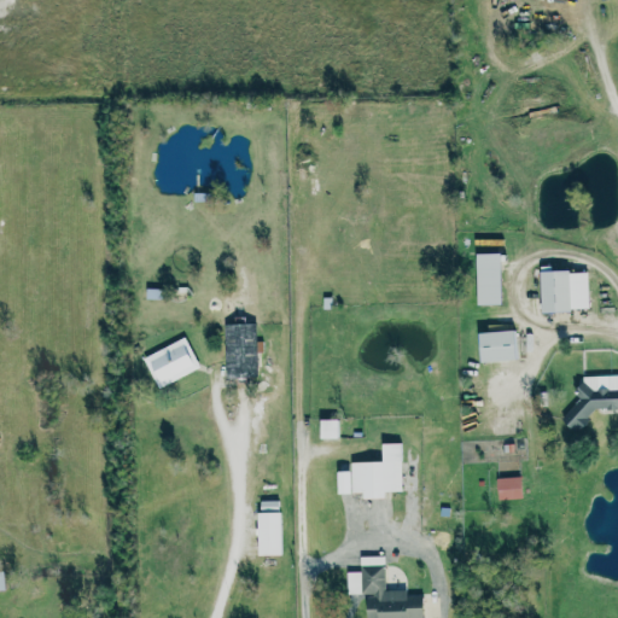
[(499,252),(474,252),(476,304),(500,303),(499,252)]
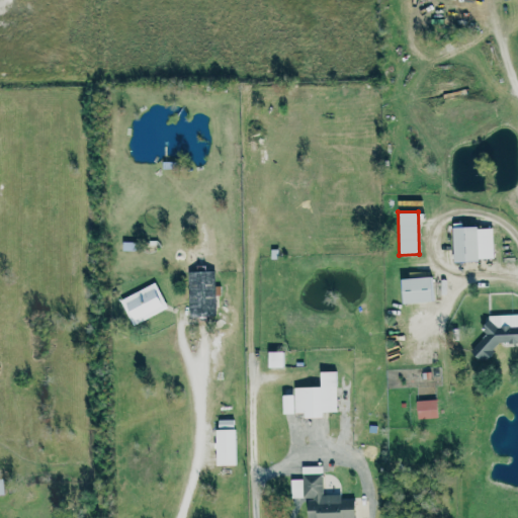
[(492,227),(451,228),(452,260),(493,259),(492,227)]
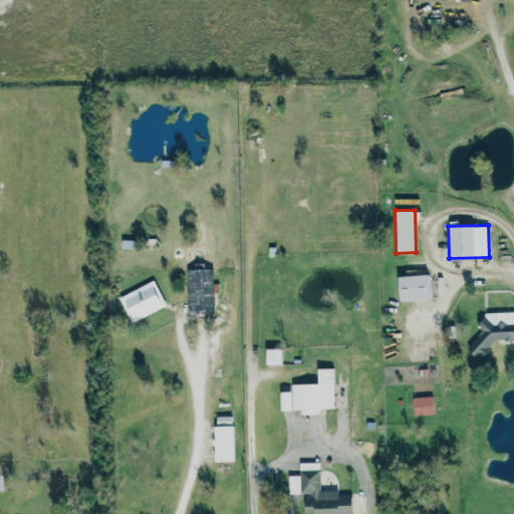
[(214,313),(212,268),(186,269),(187,313),(214,313)]
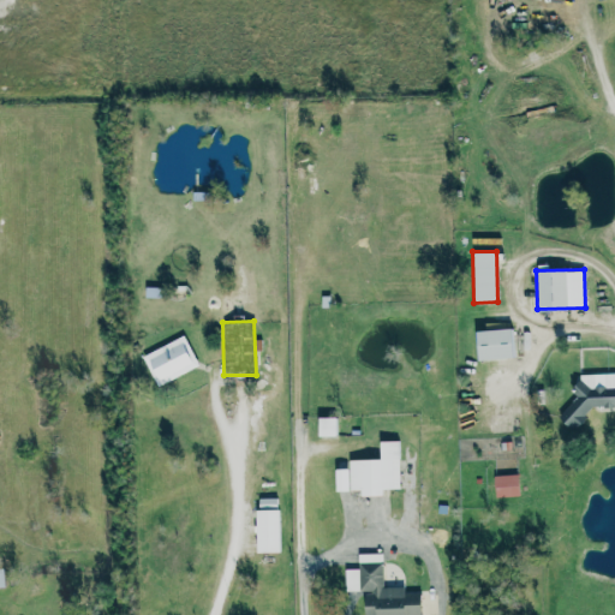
[(513,328),(473,329),(475,359),(514,358),(513,328)]
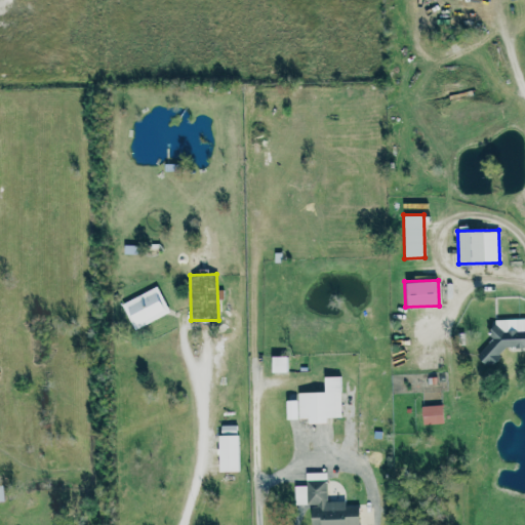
[(121,304),(133,329),(169,312),(157,286),(121,304)]
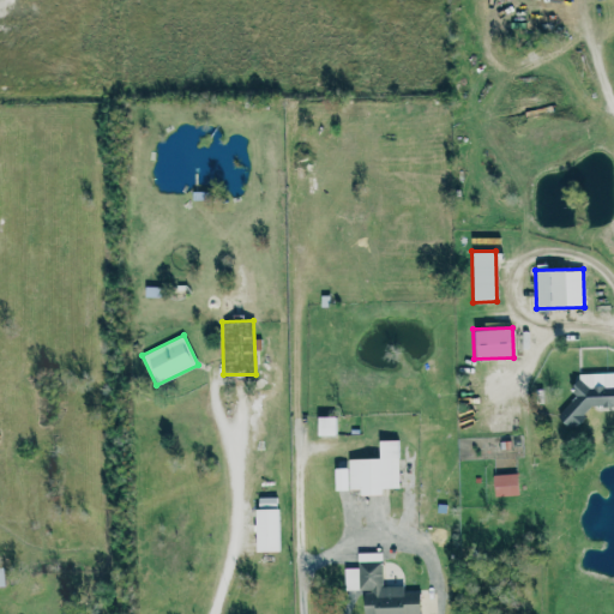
[(613,404),(613,371),(573,374),(575,399),(558,401),(559,425),(587,423),(585,407),(613,404)]
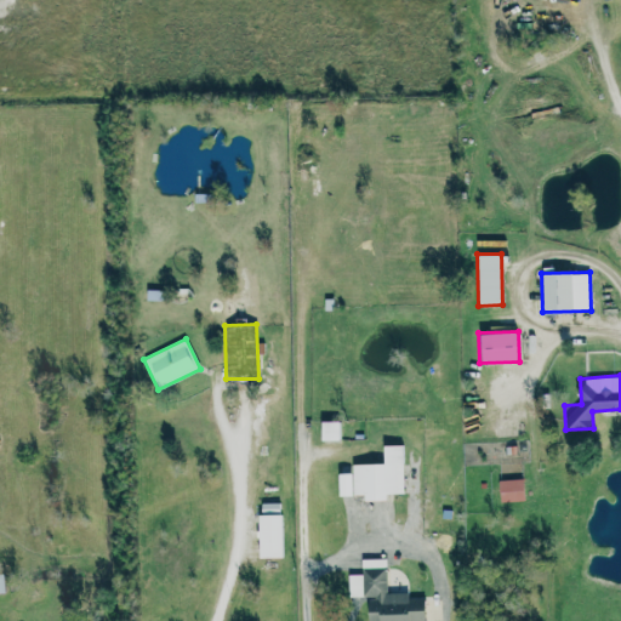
[(320,440),(341,440),(341,421),(319,421),(320,440)]
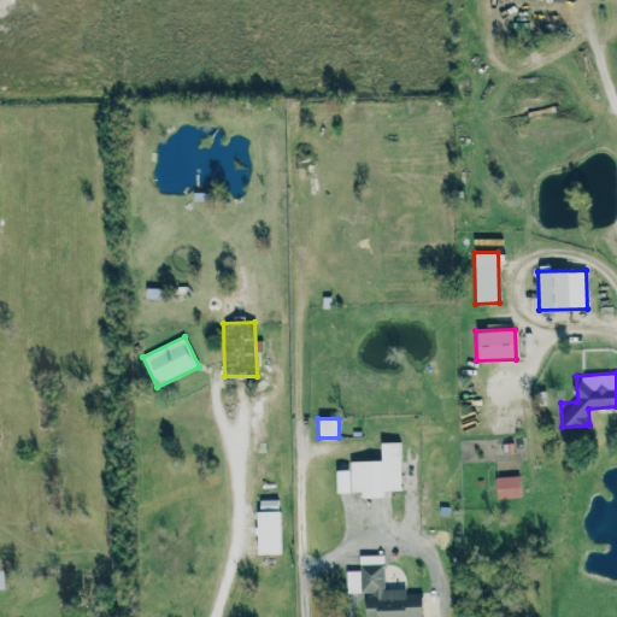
[(380,460),(348,462),(350,470),(334,470),(335,492),(360,492),(360,497),(382,497),(382,491),(401,489),(400,442),(378,442),(380,460)]
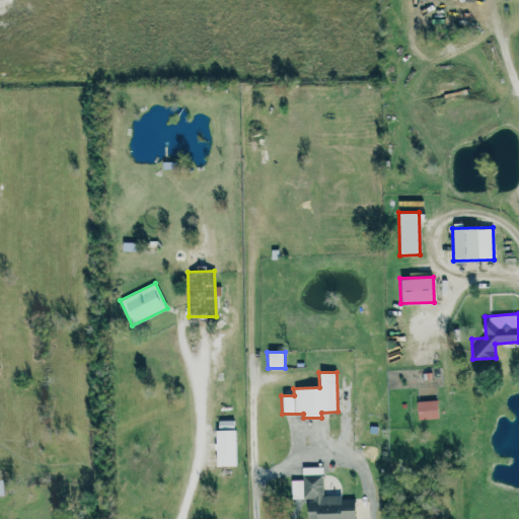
[(437,419),(436,399),(417,400),(417,419),(437,419)]
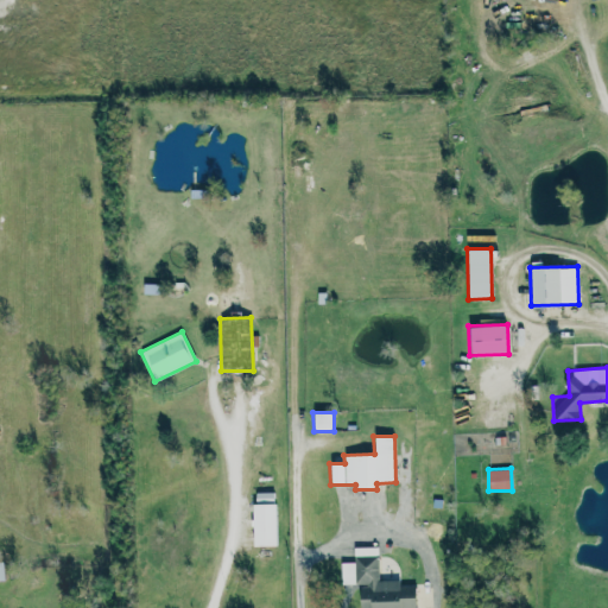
[(253,546),(277,545),(276,492),(252,493),(253,546)]
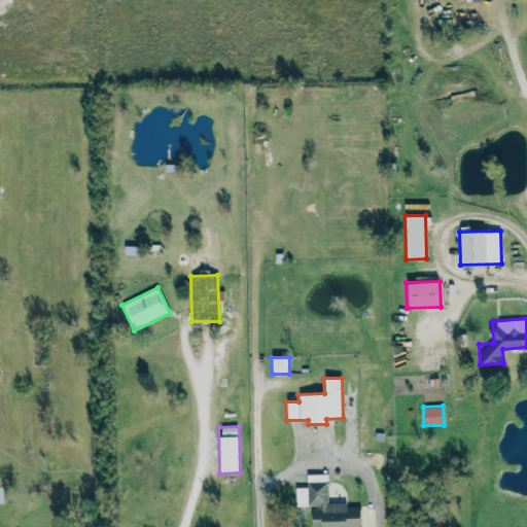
[(327,503),(327,473),(306,473),(307,487),(294,487),(295,506),(311,506),(311,526),(359,526),(359,507),(346,507),(346,503),(327,503)]
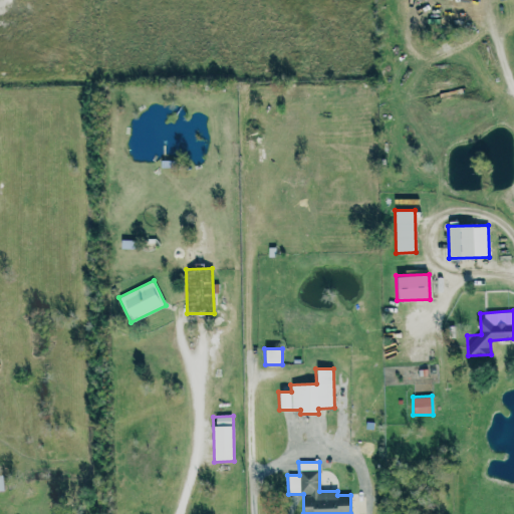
All buildings are outlined.
